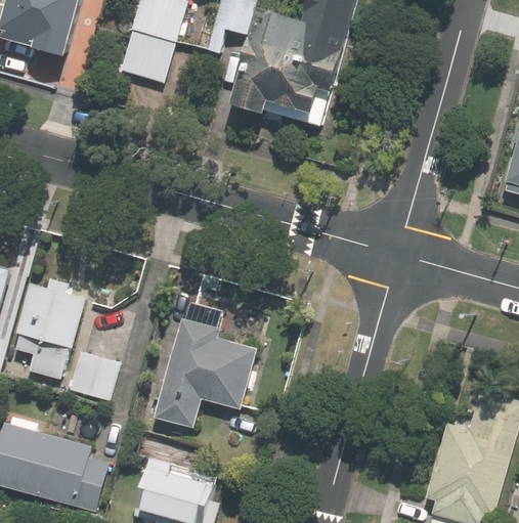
[(12,0),(0,44),(66,63),(83,0),(12,0)]
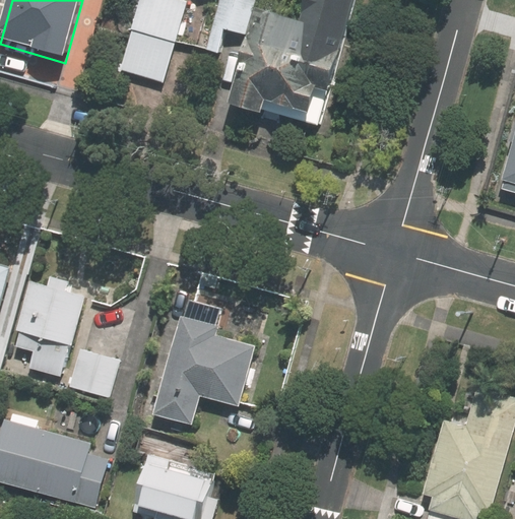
[(129,0),(128,4),(136,7),(119,69),(162,81),(184,1),(184,0),(129,0)]
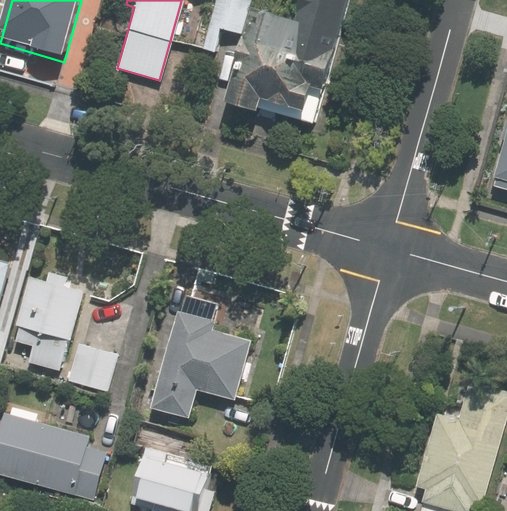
[(214,0),(200,47),(215,51),(221,29),(241,34),(250,0),(214,0)]
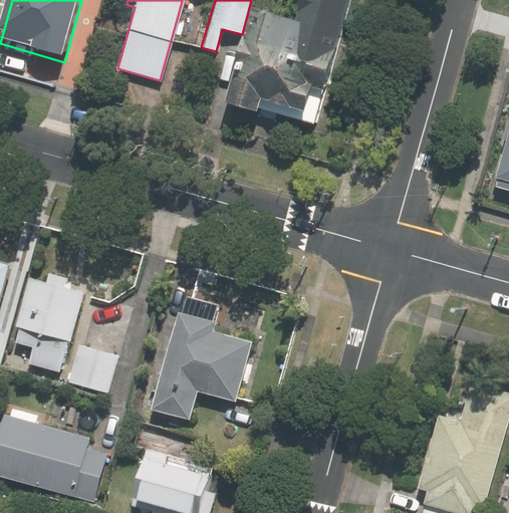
[(341,61),(358,0),(302,0),(297,21),(254,9),(243,44),(246,46),(228,110),(261,119),(262,114),(314,130),(322,98),(326,99),(337,61),(341,61)]
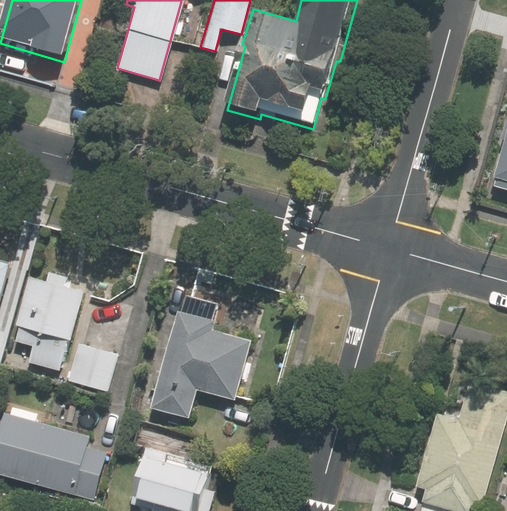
[(506,138),(494,186),(506,189),(506,138)]
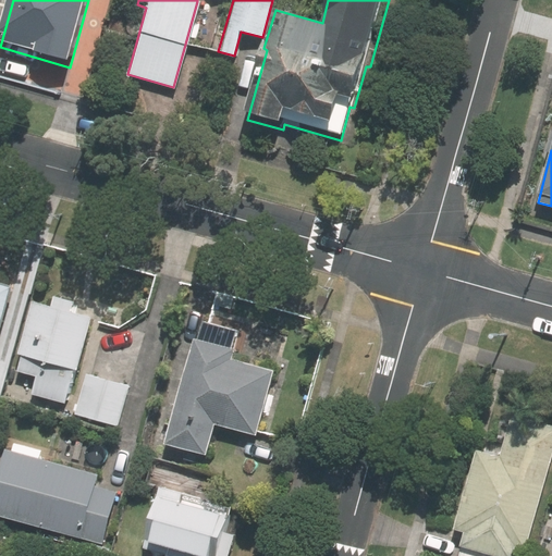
[(0,325),(11,286),(0,283),(0,325)]
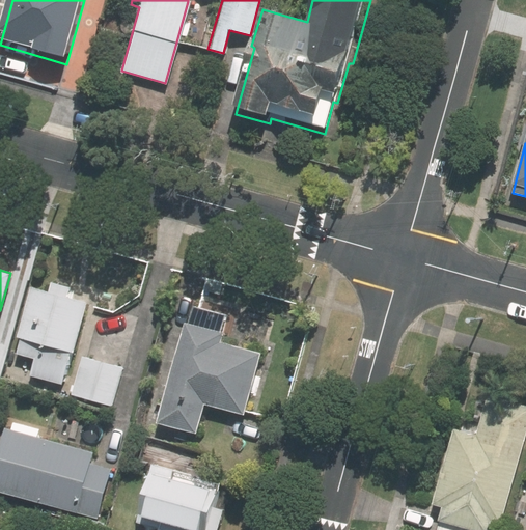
[(73,353),(86,304),(31,288),(18,338),(20,338),(16,354),(33,359),(29,375),(59,385),(68,352),(73,353)]
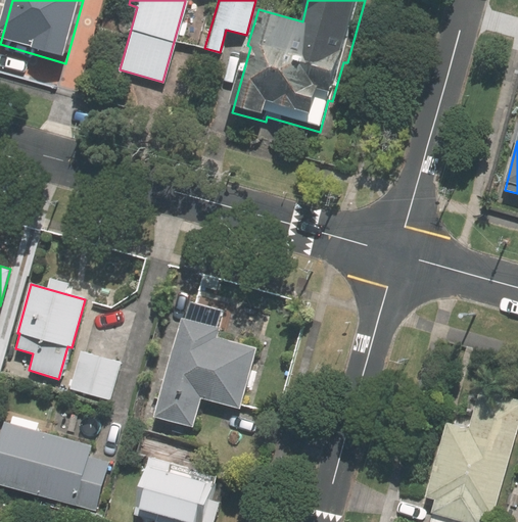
[(214,327),(219,310),(191,301),(186,320),(183,319),(155,416),(194,427),(202,397),(237,408),(254,347),(216,336),(218,329),(214,327)]
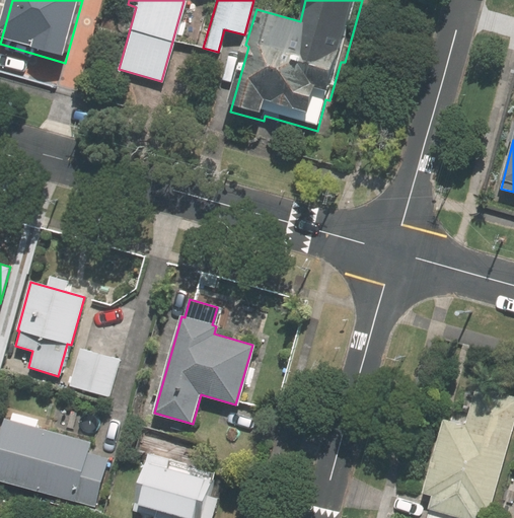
[(79,347),(69,384),(106,395),(118,358),(79,347)]
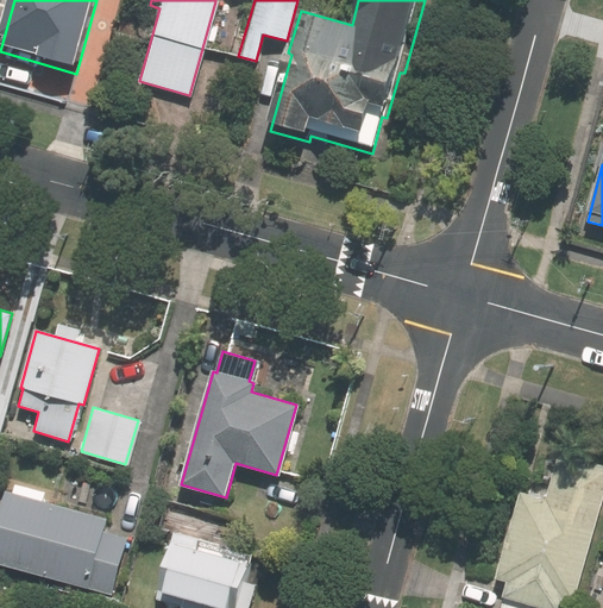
[(575,595),(602,491),(602,458),(559,446),(546,493),(521,487),(497,571),(507,574),(496,607),(558,607),(563,591),(575,595)]
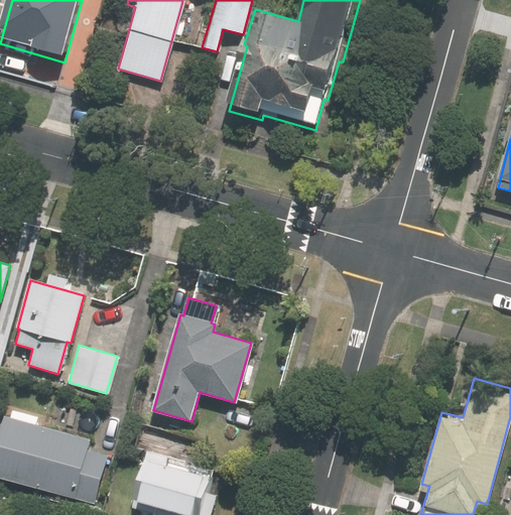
[(0,478),(92,504),(106,455),(86,449),(88,440),(3,416),(0,427),(0,478)]
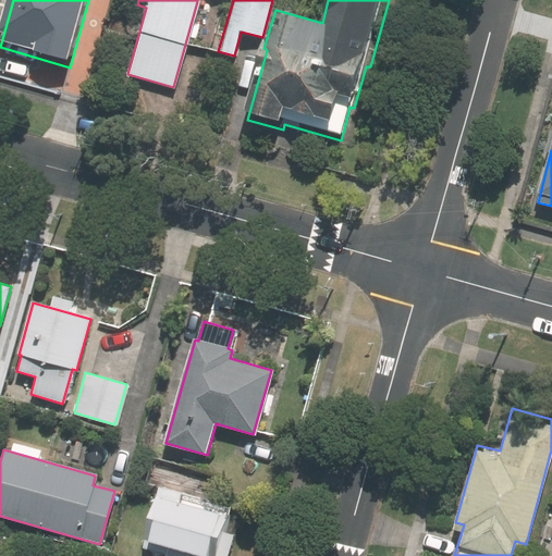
[(160,487),(143,547),(167,554),(166,555),(228,555),(234,534),(223,532),(228,517),(180,503),(182,494),(160,487)]
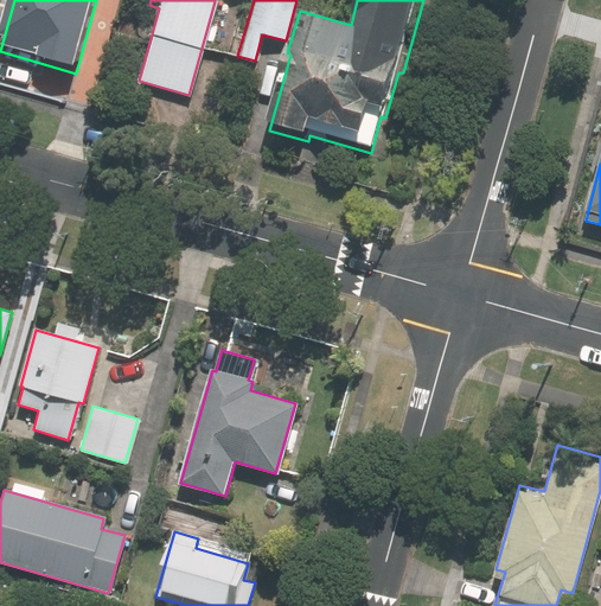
All buildings are outlined.
